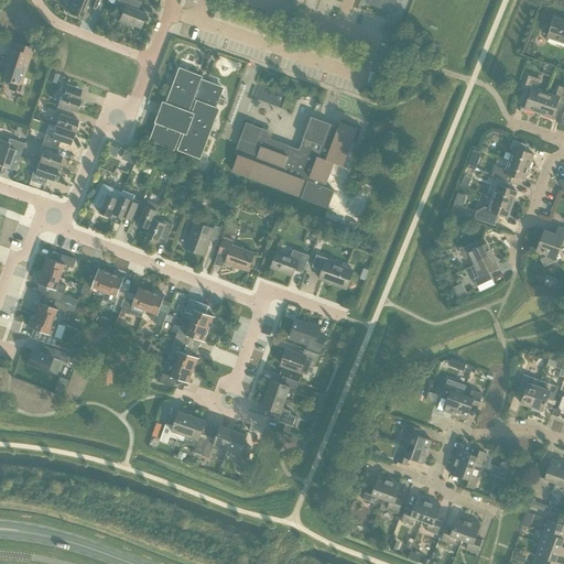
[(102,0),(72,0),(67,11),(86,19),(91,4),(100,8),(102,0)]
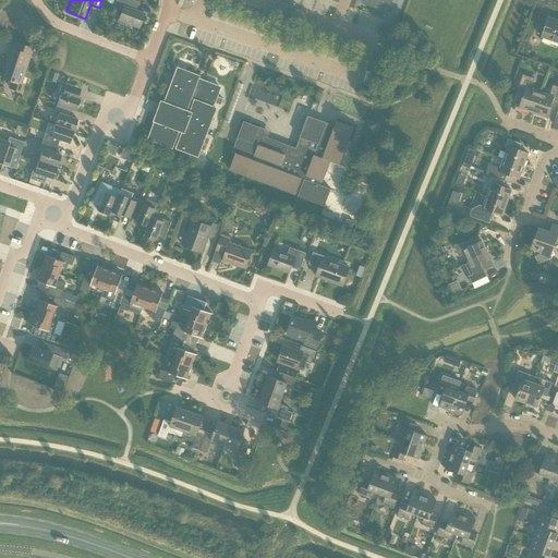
[(135,10),(138,2),(133,0),(116,0),(113,7),(122,10),(118,20),(138,27),(144,13),(135,10)]
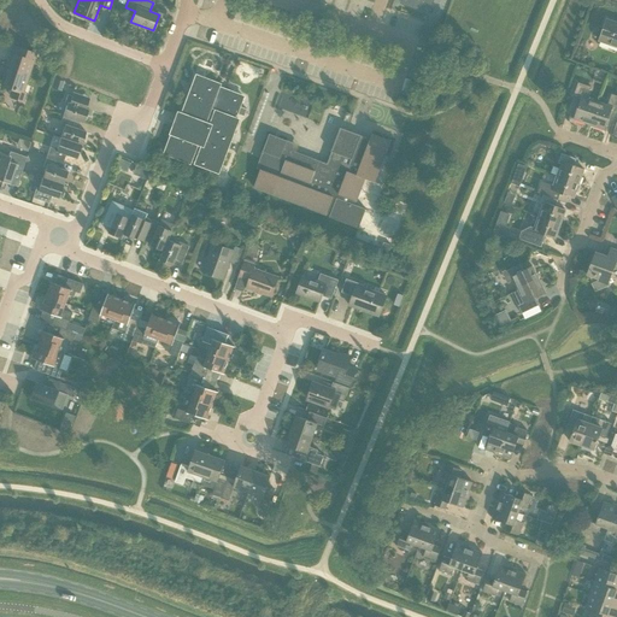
[(401,0),(401,3),(429,12),(433,0),(401,0)]
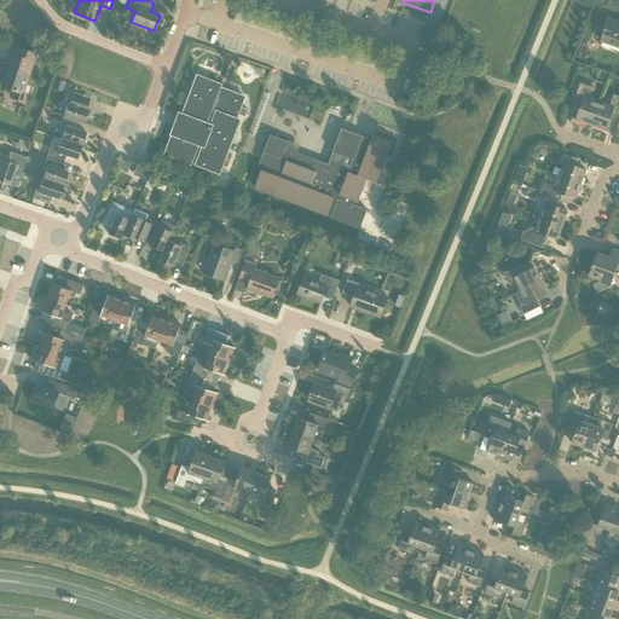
[(618,23),(609,19),(601,41),(618,46),(618,23)]
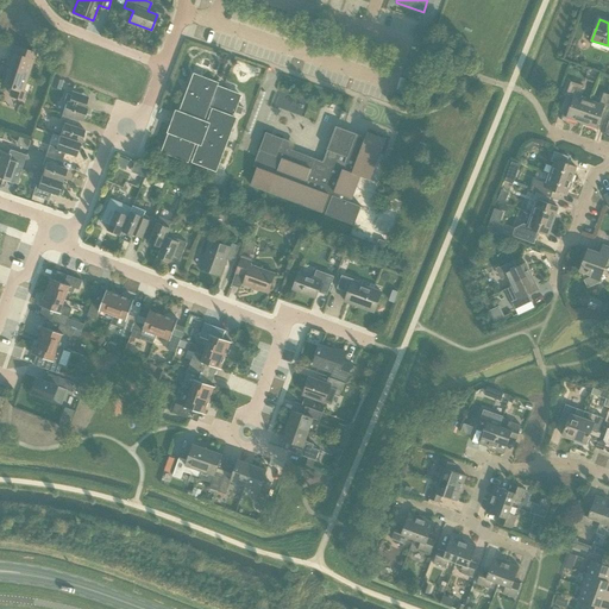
[(35,54),(12,45),(6,64),(10,66),(2,85),(13,88),(11,96),(23,100),(26,92),(22,90),(35,54)]
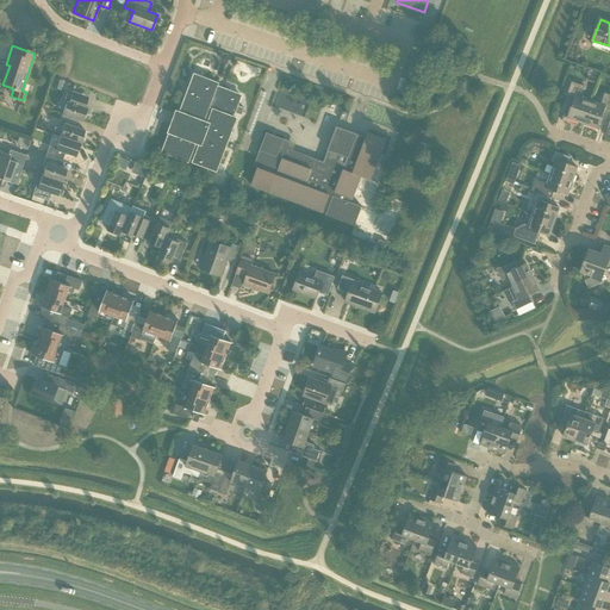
[(218,83),(194,74),(180,113),(185,116),(178,134),(170,131),(163,151),(188,161),(190,159),(194,160),(193,162),(216,170),(236,118),(231,117),(232,112),(234,113),(241,95),(223,88),(223,89),(216,87),(218,83)]
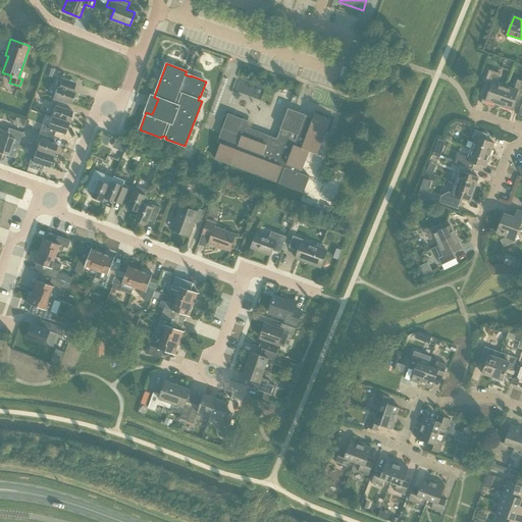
[(485,101),(498,106),(505,86),(497,83),(500,73),(489,69),(485,81),(491,84),(485,101)]
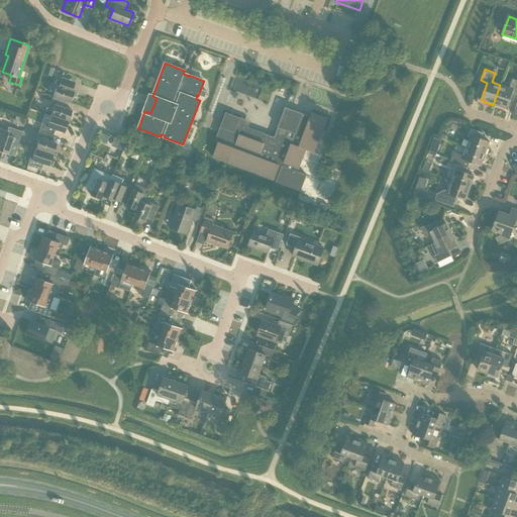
[(56,88),(53,97),(67,101),(67,102),(70,103),(74,91),(68,90),(70,84),(57,79),(54,87),(56,88)]
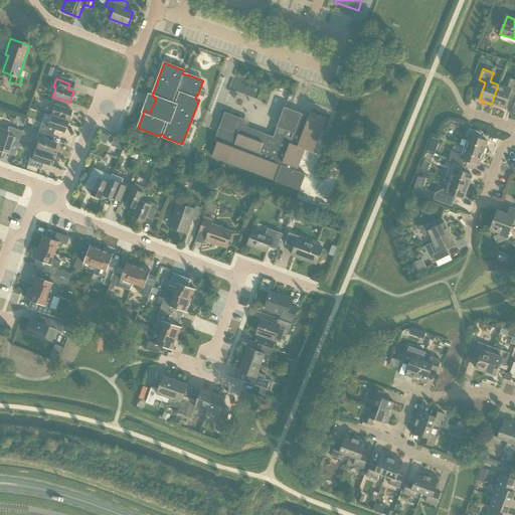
[(498,84),(491,105),(504,109),(510,91),(514,92),(514,79),(510,78),(507,88),(498,84)]
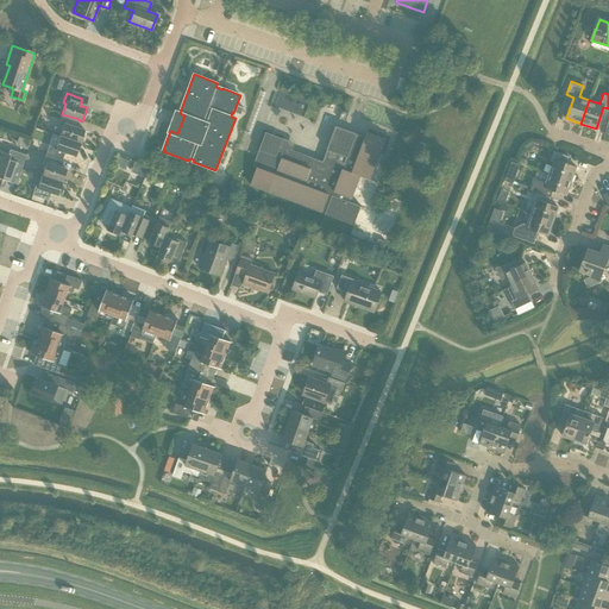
[(349,113),(343,111),(339,119),(346,121),(349,113)]
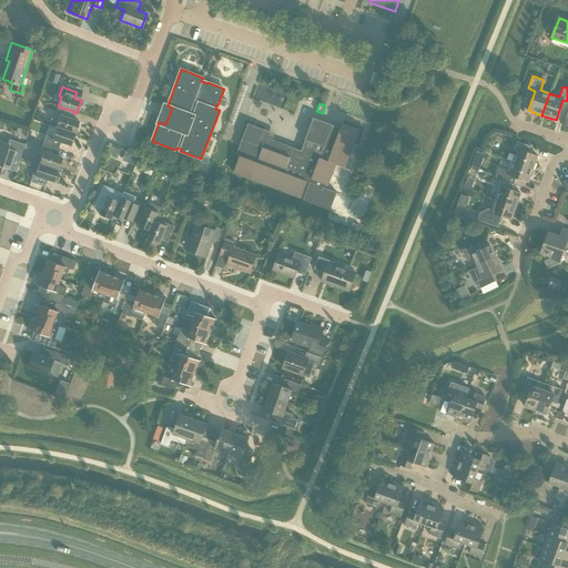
[(56,127),(74,133),(79,121),(71,118),(73,112),(73,111),(58,107),(54,115),(59,118),(56,127)]
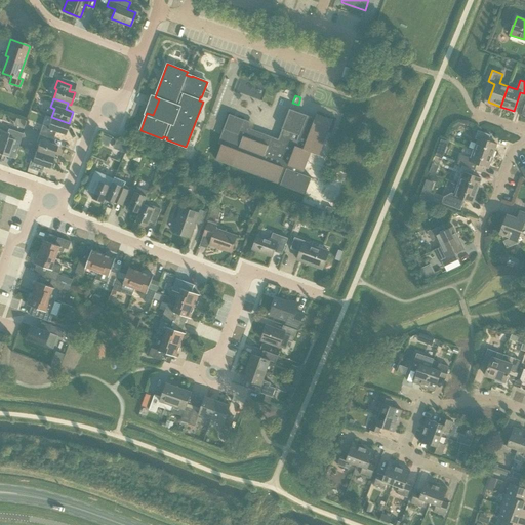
[(252,129),(253,126),(254,123),(229,114),(217,143),(221,145),(215,159),(277,183),(277,182),(281,183),(280,185),(306,194),(312,177),(301,173),(303,170),(310,152),(318,155),(325,135),(326,135),(332,119),(317,114),(315,118),(289,109),(282,129),(278,139),(252,129)]
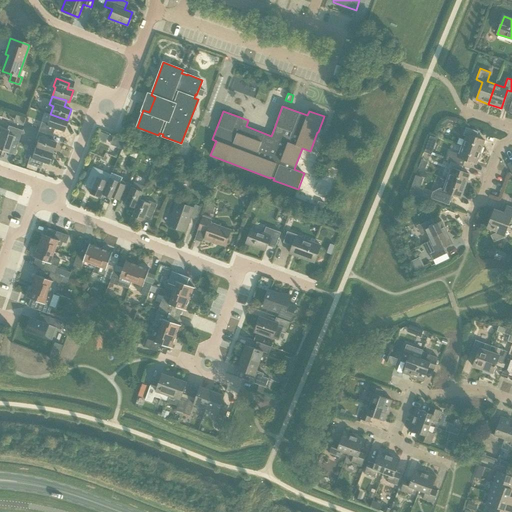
[(38,129),(52,134),(54,128),(63,131),(67,120),(50,114),(47,123),(41,121),(38,129)]
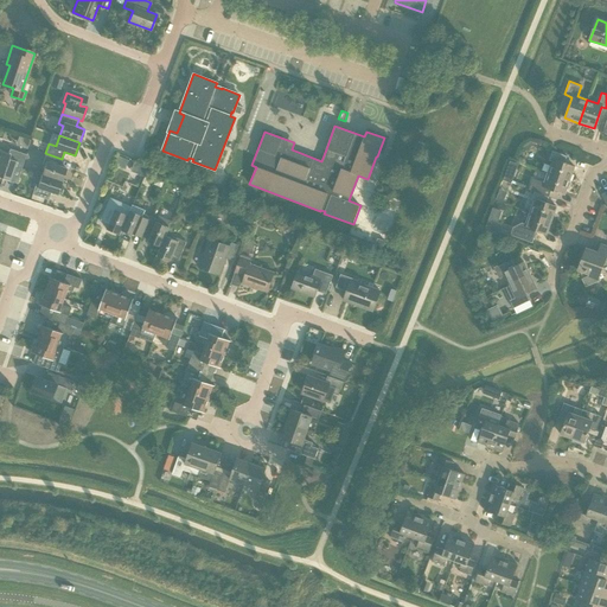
[(1,151),(0,154),(0,172),(2,173),(1,178),(10,181),(12,174),(18,177),(25,155),(18,153),(16,161),(8,159),(10,154),(1,151)]
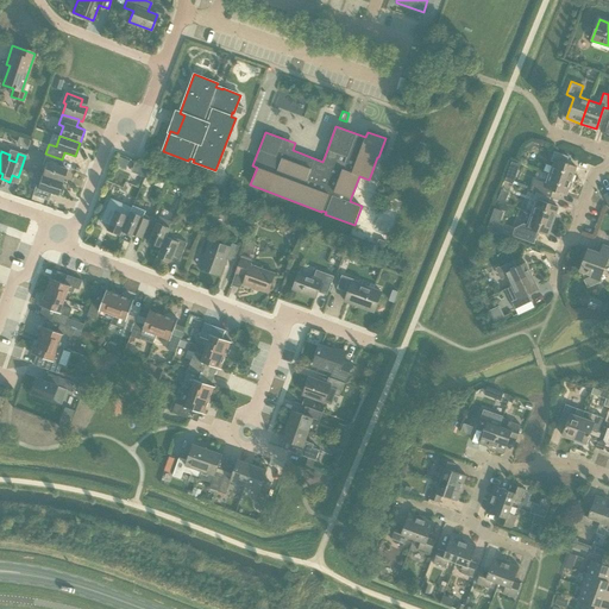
[(551,174),(572,181),(577,167),(566,163),(569,156),(554,151),(551,161),(554,162),(551,174)]
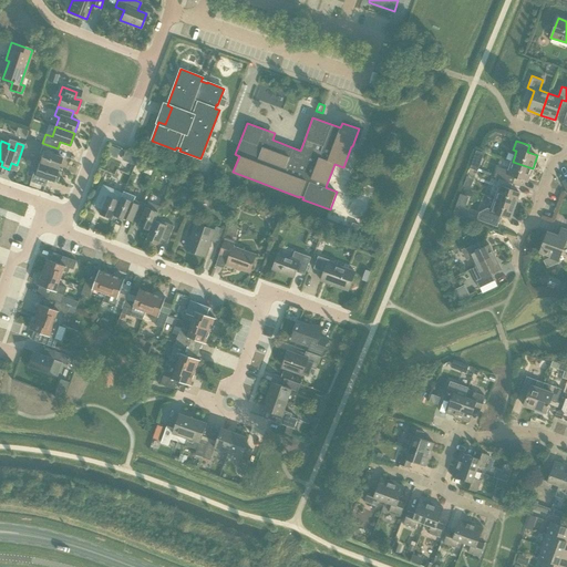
[(42,153),(39,163),(58,169),(62,157),(55,155),(58,148),(42,143),(40,153),(42,153)]
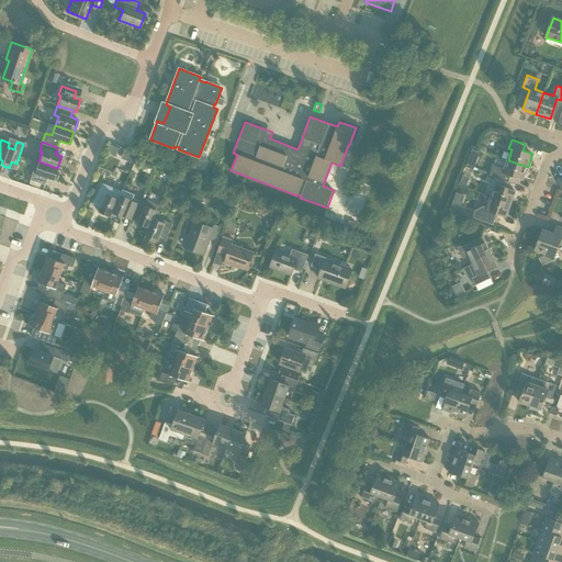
[(115,148),(108,145),(105,152),(113,155),(115,148)]
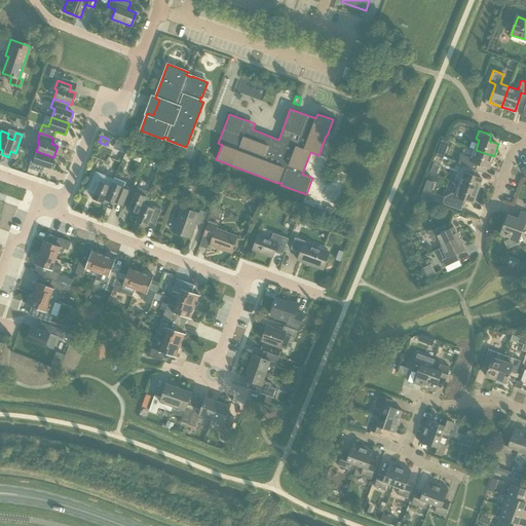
[(463,165),(476,170),(478,164),(489,168),(494,156),(476,150),(472,159),(465,157),(463,165)]
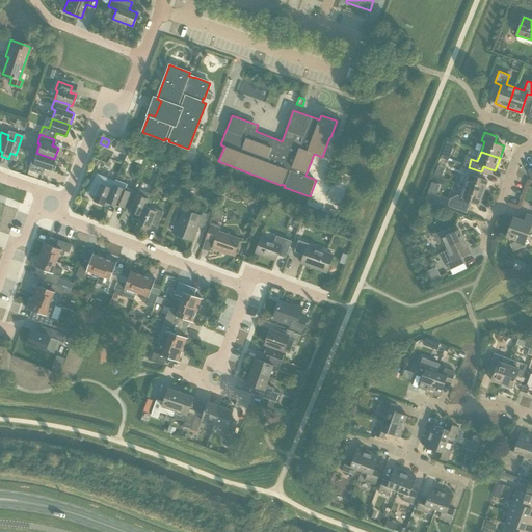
[(54,159),(36,153),(33,162),(31,161),(28,170),(43,175),(45,168),(50,170),(54,159)]
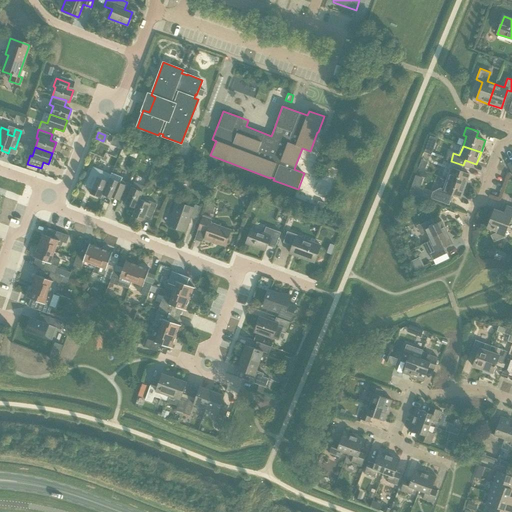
[(428,162),(421,159),(418,168),(425,171),(428,162)]
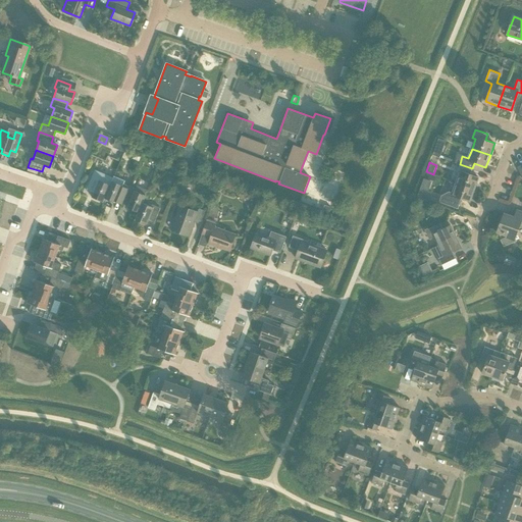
[(456,183),(474,190),(479,177),(470,174),(472,168),(460,164),(457,172),(460,173),(456,183)]
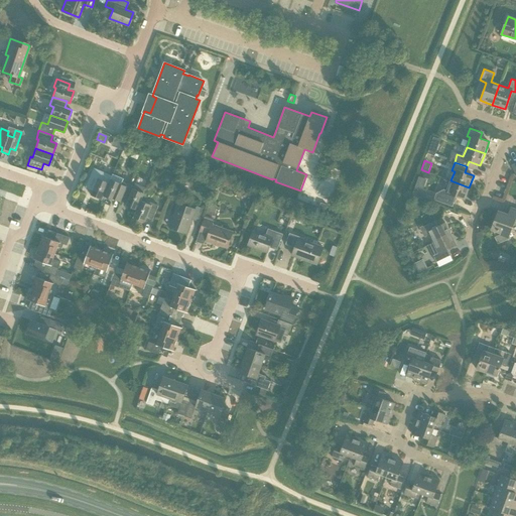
[(102,200),(103,196),(111,176),(94,169),(87,186),(93,189),(91,195),(102,200)]
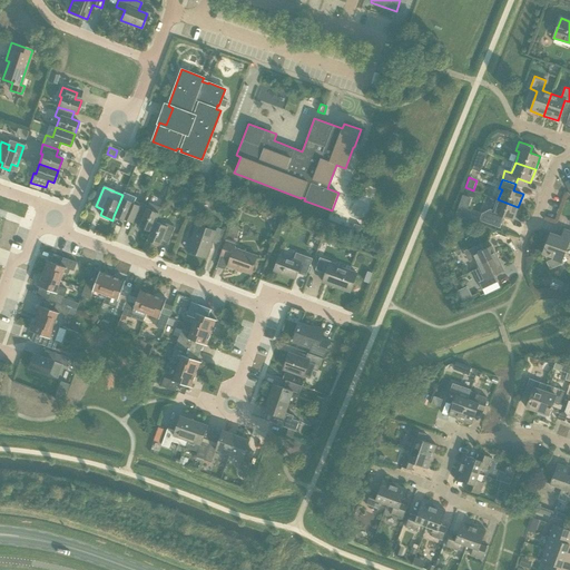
[(114,216),(126,222),(128,215),(135,218),(141,203),(135,200),(136,197),(124,192),(123,195),(114,216)]
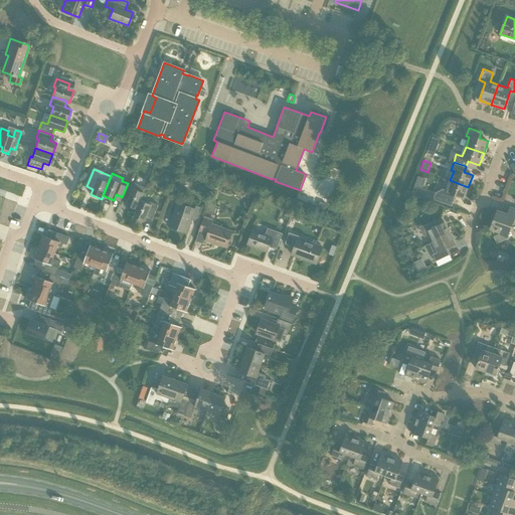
[(464,199),(468,187),(450,180),(447,190),(443,189),(436,193),(433,199),(452,205),(453,201),(455,196),(464,199)]
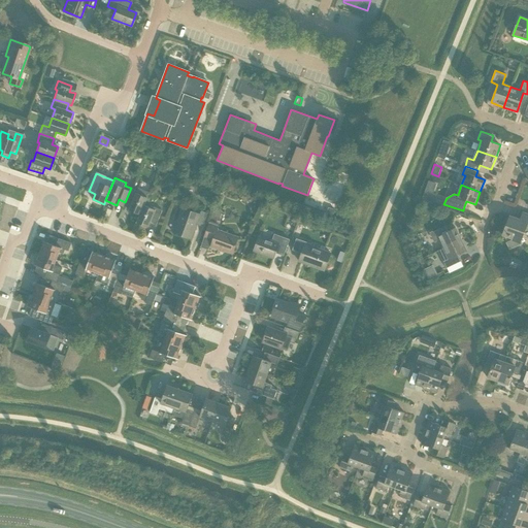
[(143,205),(144,205),(147,198),(150,192),(138,188),(137,191),(131,188),(125,202),(131,204),(128,209),(139,215),(143,205)]
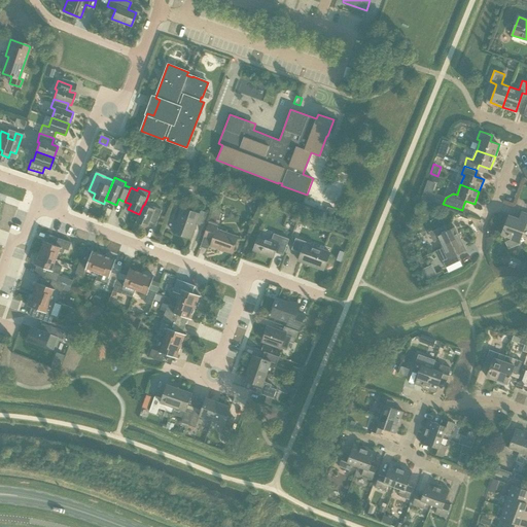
[(434,204),(425,201),(421,212),(430,216),(434,204)]
